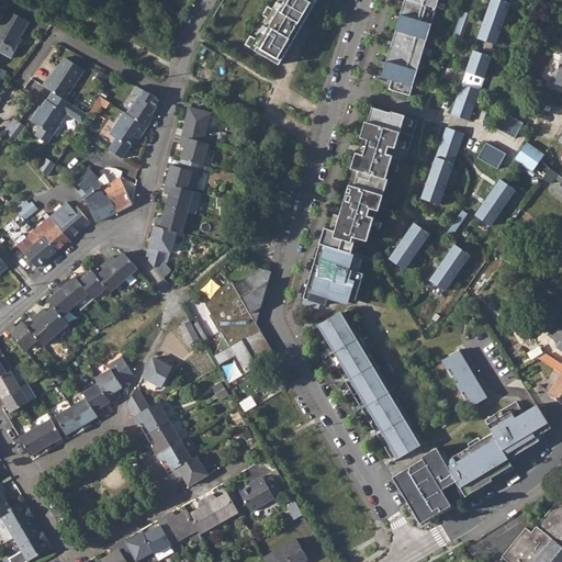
[(279,0),(251,51),(279,68),(318,0),(279,0)]
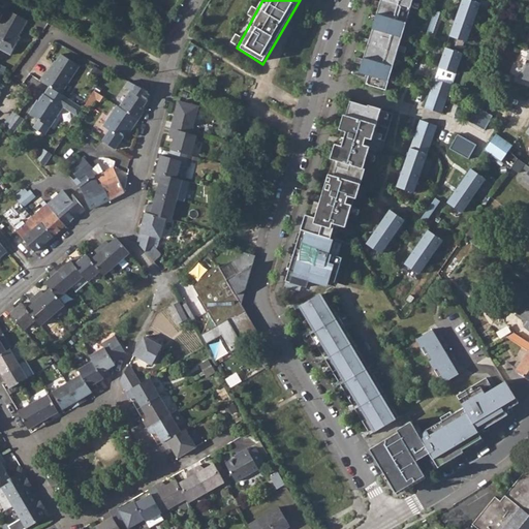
[(381,0),(360,72),(369,75),(392,0),(381,0)]
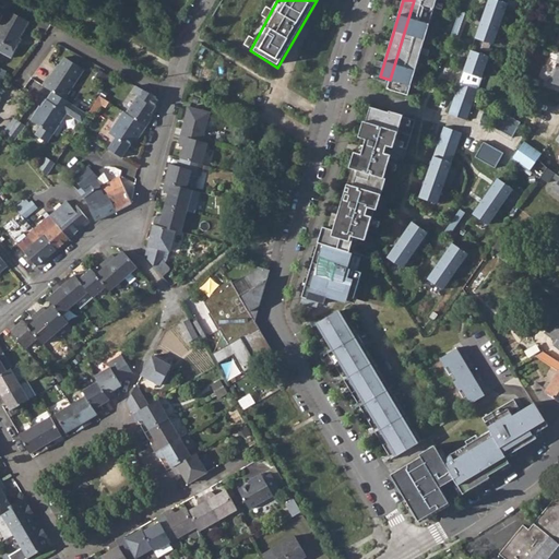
[(414,0),(390,80),(387,90),(408,95),(436,0),(414,0)]
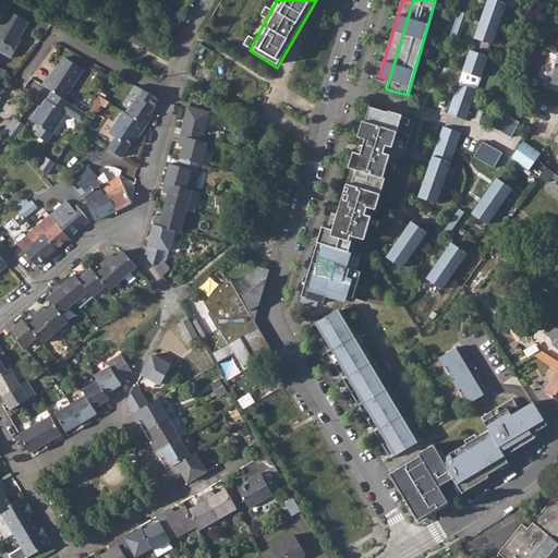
[(517,1),(513,0),(507,0),(507,2),(499,0),(488,0),(482,17),(500,23),(507,4),(514,8),(517,1)]
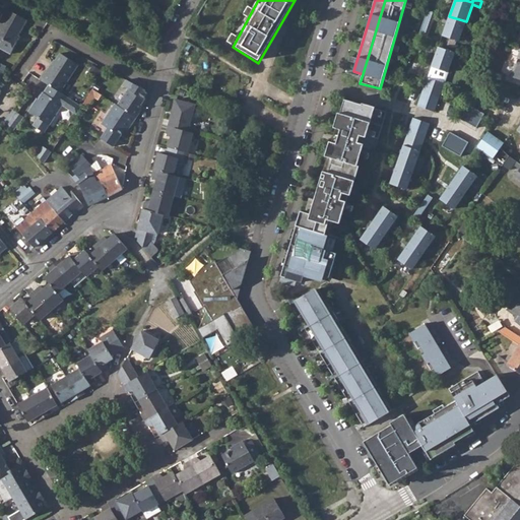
[(11,40),(14,35),(22,18),(3,8),(0,14),(0,48),(8,52),(13,41),(11,40)]
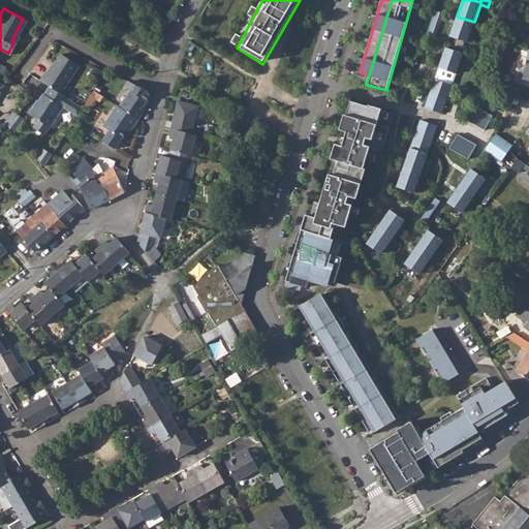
[(467,40),(474,22),(457,17),(450,35),(467,40)]
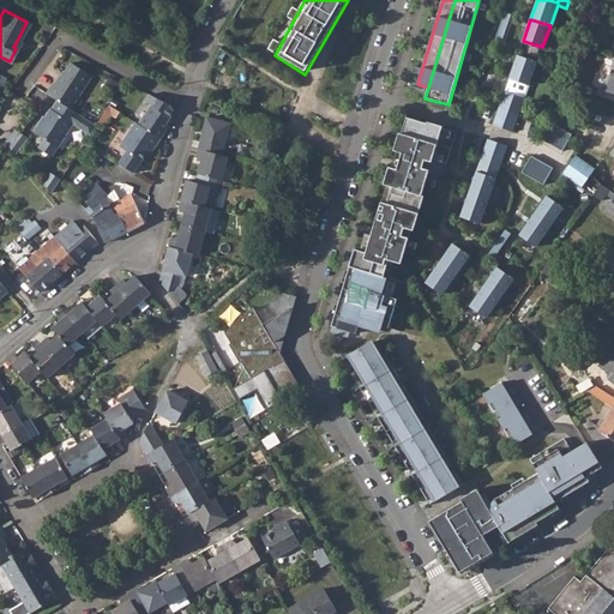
[(537,62),(518,55),(510,78),(529,85),(537,62)]
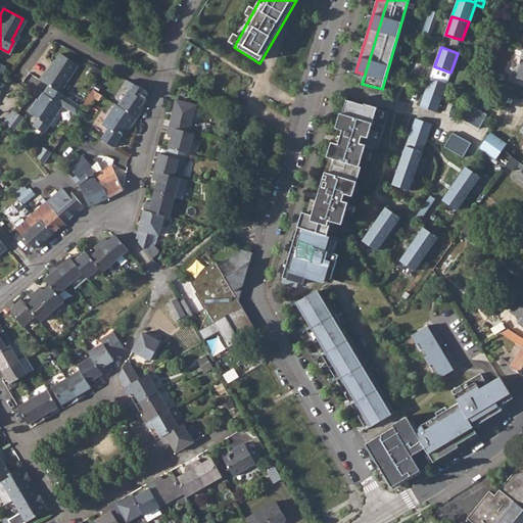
[(47,64),(43,72),(41,70),(37,78),(47,84),(57,91),(75,62),(57,52),(49,65),(47,64)]
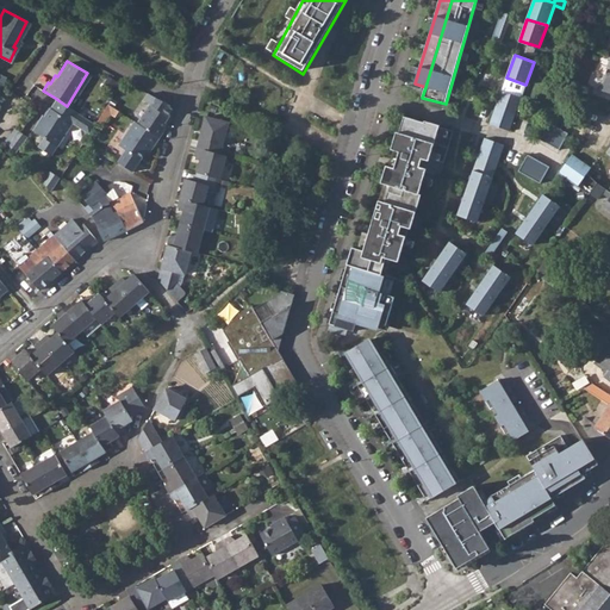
[(521,98),(502,92),(496,109),(515,114),(521,98)]
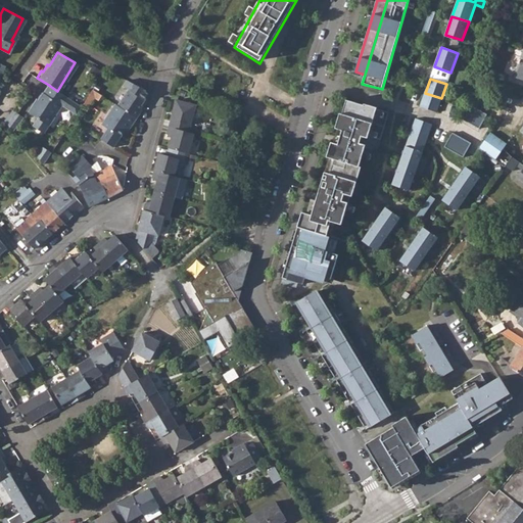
[(130,91),(121,106),(139,119),(142,114),(144,107),(143,106),(147,98),(147,93),(145,91),(129,82),(125,88),(130,91)]
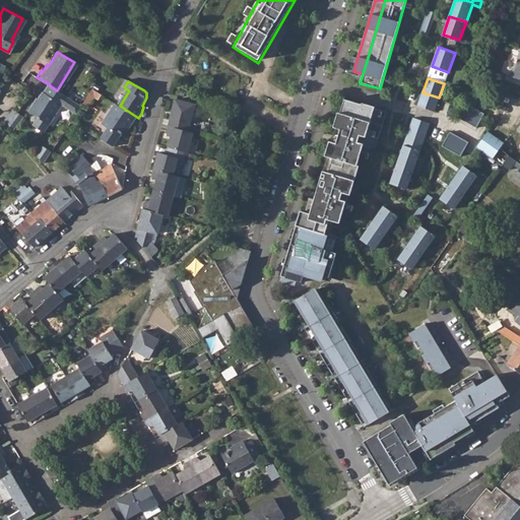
[(41,130),(46,123),(59,103),(78,115),(83,107),(57,90),(47,83),(42,91),(40,90),(36,98),(33,103),(30,102),(25,110),(35,116),(30,124),(41,130)]
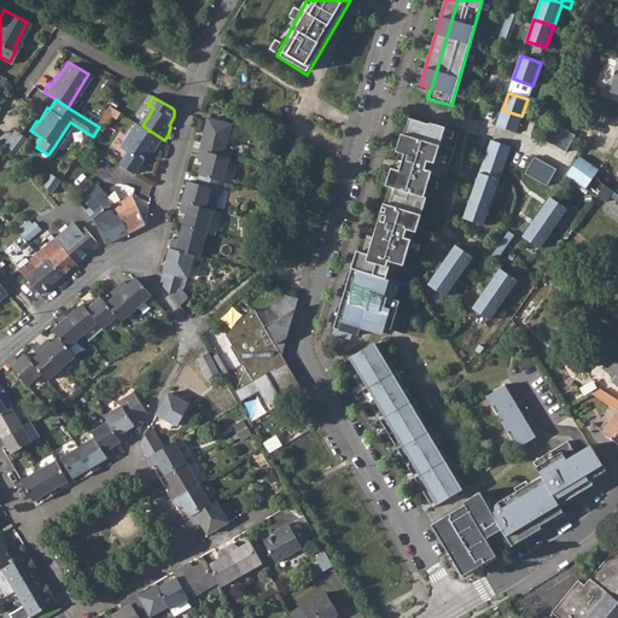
[(112,106),(100,124),(106,128),(114,116),(120,118),(123,114),(112,106)]
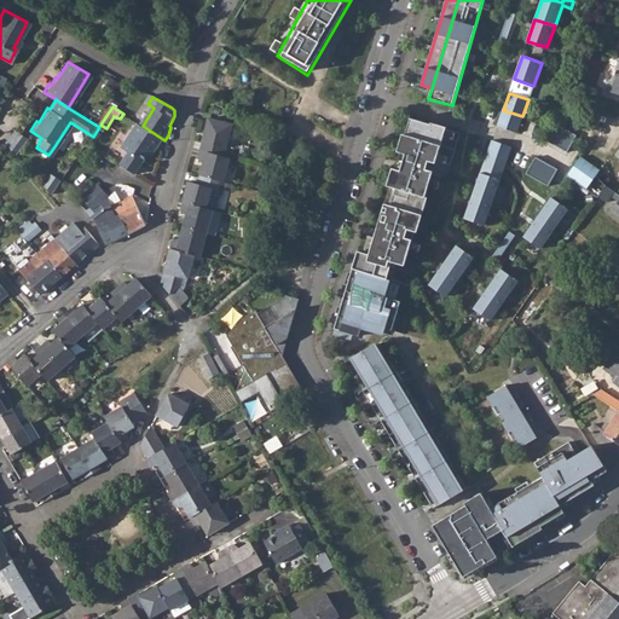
[(522,116),(503,110),(497,126),(516,133),(522,116)]
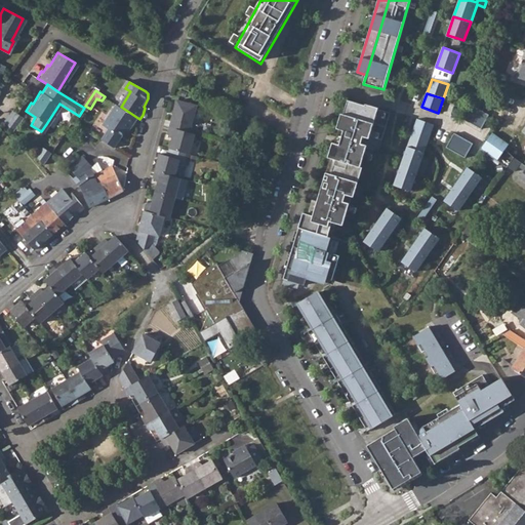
[(190,132),(197,106),(176,99),(169,127),(190,132)]
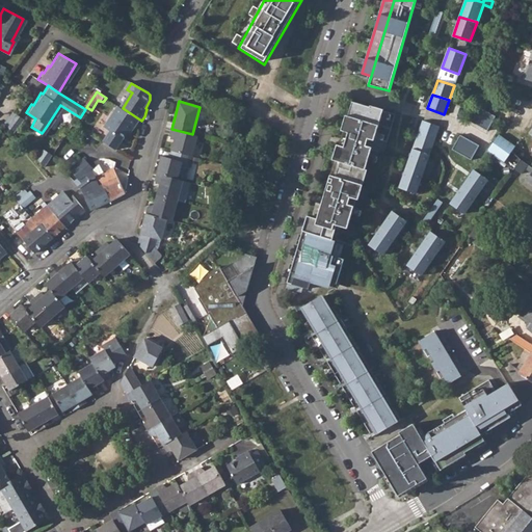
[(308,216),(287,282),(309,289),(313,276),(337,284),(344,259),(330,255),(336,241),(329,239),(325,237),(329,225),(333,227),(339,229),(365,145),(360,143),(362,136),(367,138),(368,136),(387,141),(396,114),(353,102),(317,218),(308,216)]
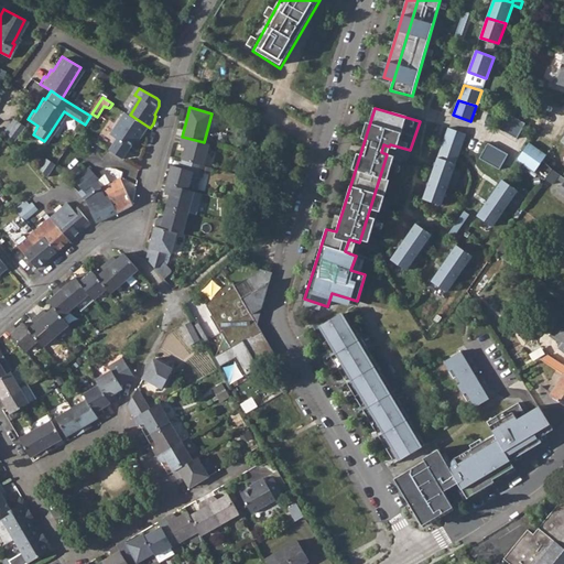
[(506,111),(497,128),(518,139),(527,123),(506,111)]
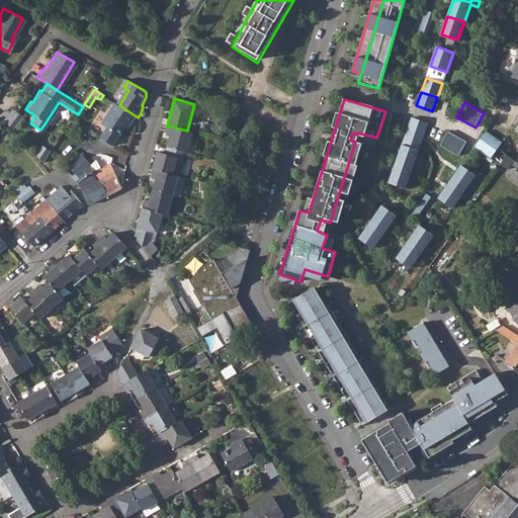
[(104,123),(122,136),(130,125),(133,126),(138,117),(119,105),(117,104),(104,123)]
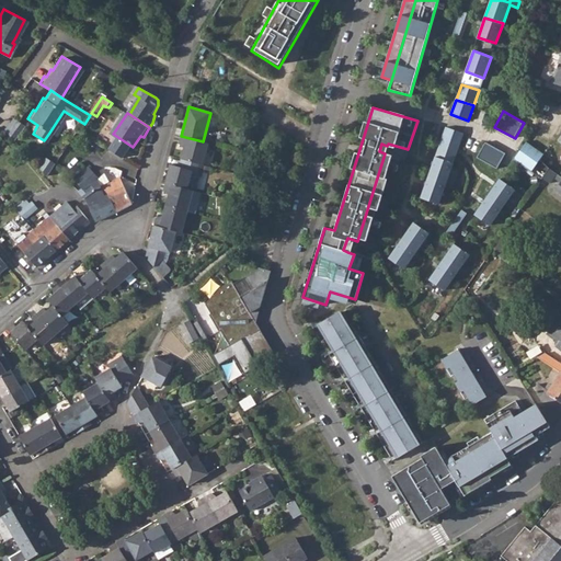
[(4,128),(8,130),(15,121),(16,119),(14,117),(4,128)]
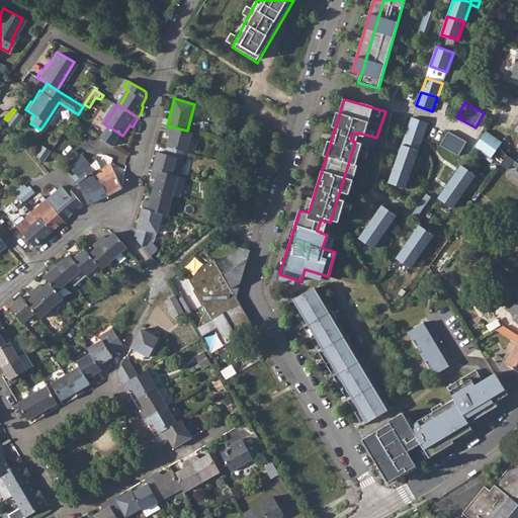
[(14,128),(23,115),(15,109),(15,110),(14,111),(7,120),(14,128)]
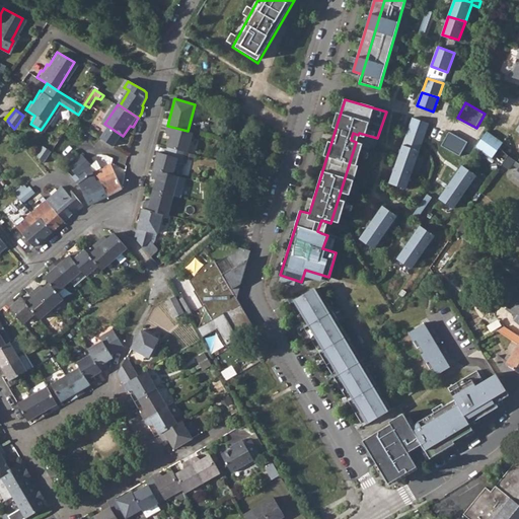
[(429,123),(413,118),(408,132),(424,138),(429,123)]
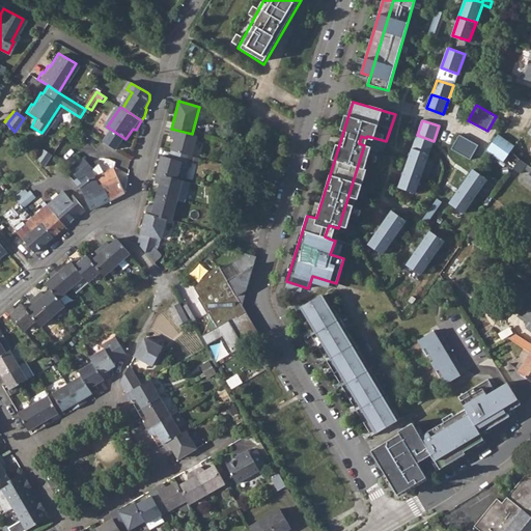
[(192,156),(198,136),(192,134),(171,129),(170,136),(175,137),(172,150),(192,156)]
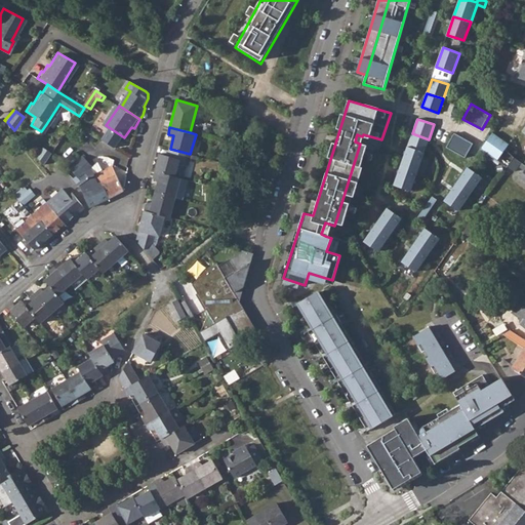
[(481,149),(507,167),(508,166),(514,157),(506,150),(509,144),(492,132),(481,149)]
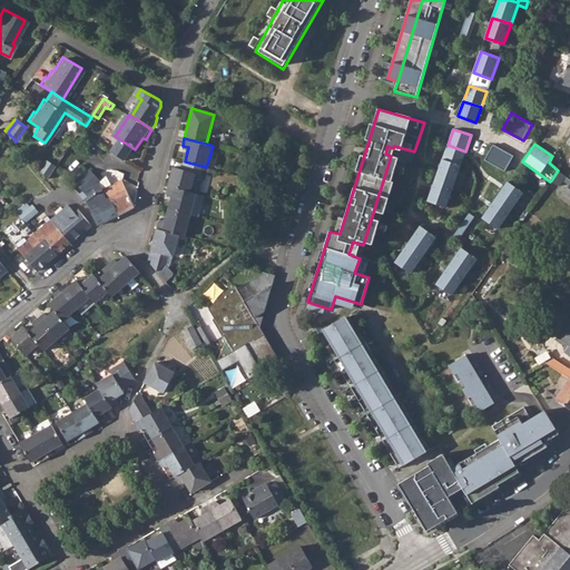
[(465,151),(448,145),(443,159),(460,166),(465,151)]
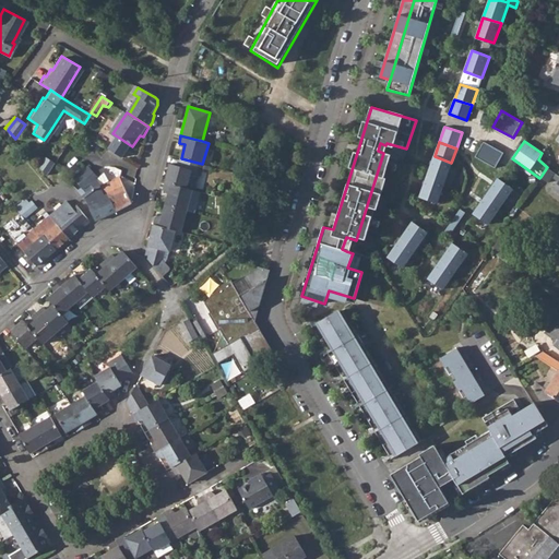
[(504,153),(484,142),(476,156),(496,167),(504,153)]
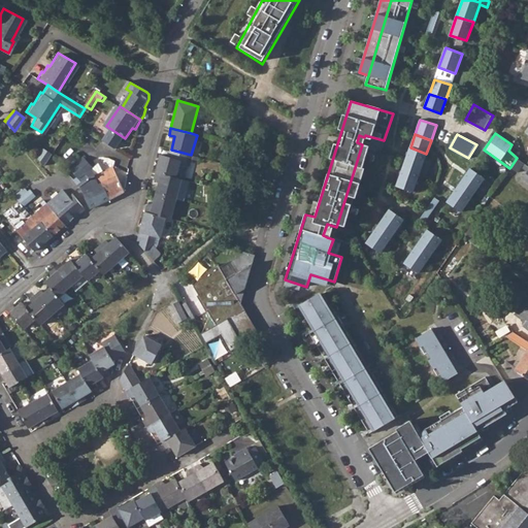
[(426,154),(410,147),(403,167),(420,173),(426,154)]
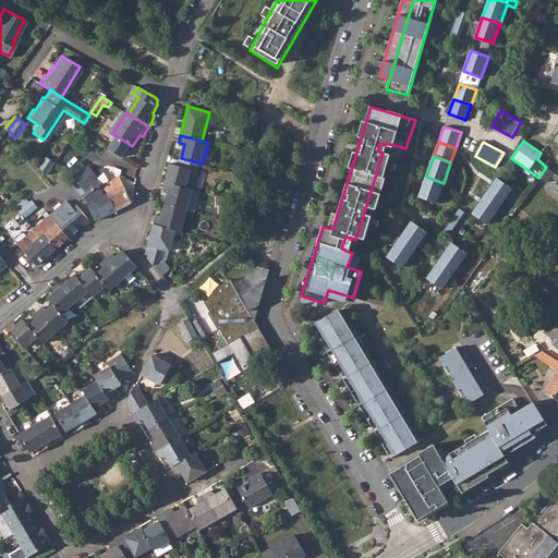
[(41,167),(49,176),(57,164),(58,162),(50,158),(47,158),(41,167)]
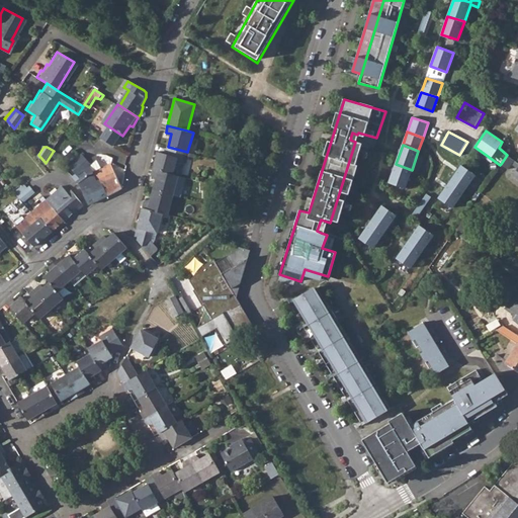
[(180,176),(187,152),(168,147),(166,154),(158,152),(153,169),(178,175),(180,176)]
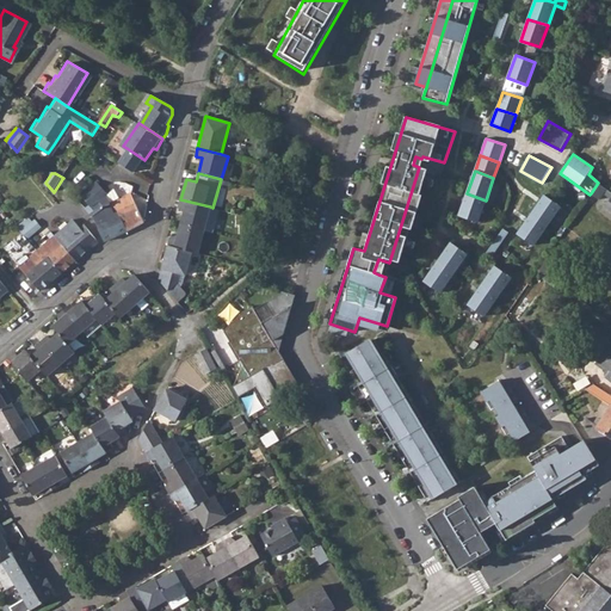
[(96,221),(104,241),(116,235),(127,230),(121,211),(119,211),(116,199),(112,202),(106,196),(109,193),(99,181),(78,198),(96,221)]
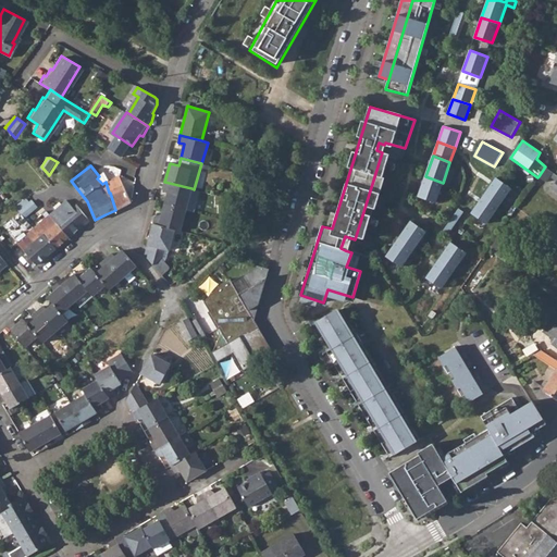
[(539,176),(546,182),(553,172),(545,166),(539,176)]
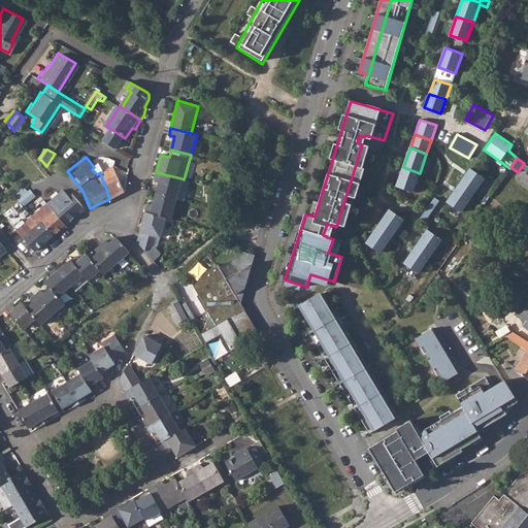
[(113,166),(100,172),(103,183),(104,183),(109,199),(124,191),(113,166)]
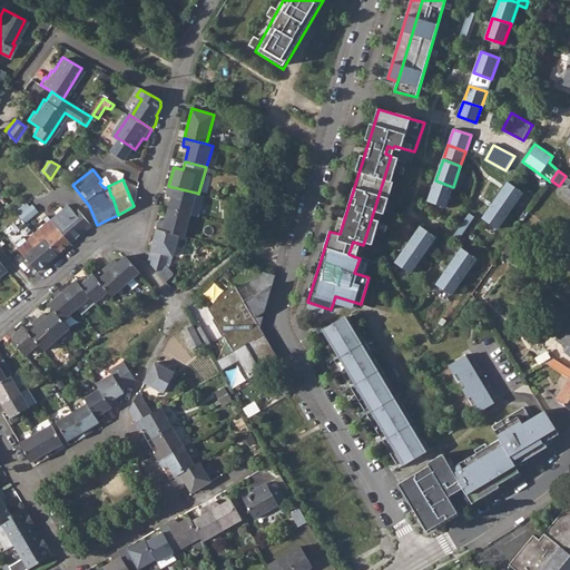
[(453,187),(435,180),(429,202),(445,207),(453,187)]
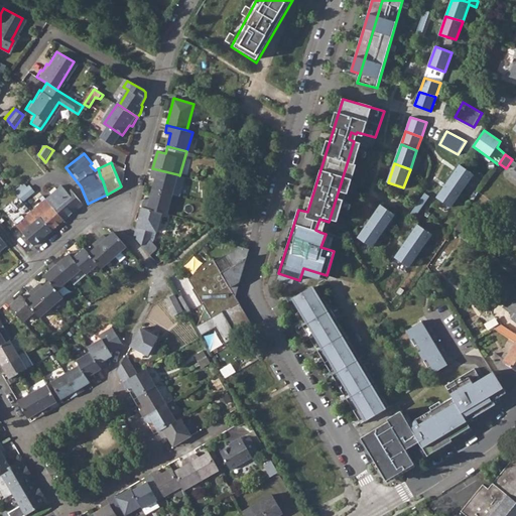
[(460,164),(447,181),(462,191),(462,190),(463,191),(474,174),(460,164)]
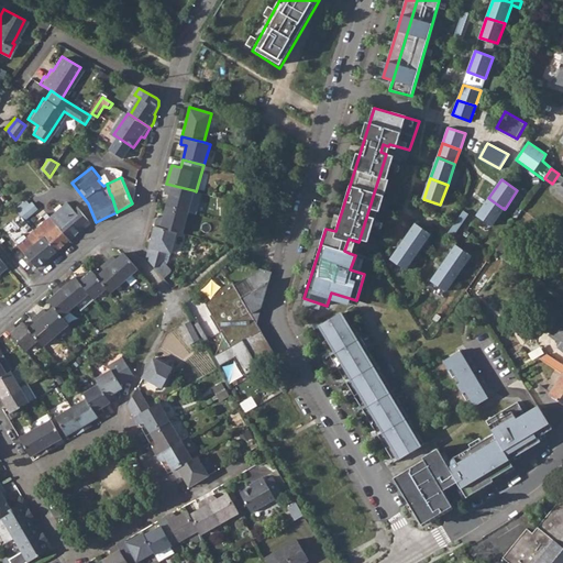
[(188,212),(194,190),(166,184),(165,191),(170,192),(166,206),(188,212)]
